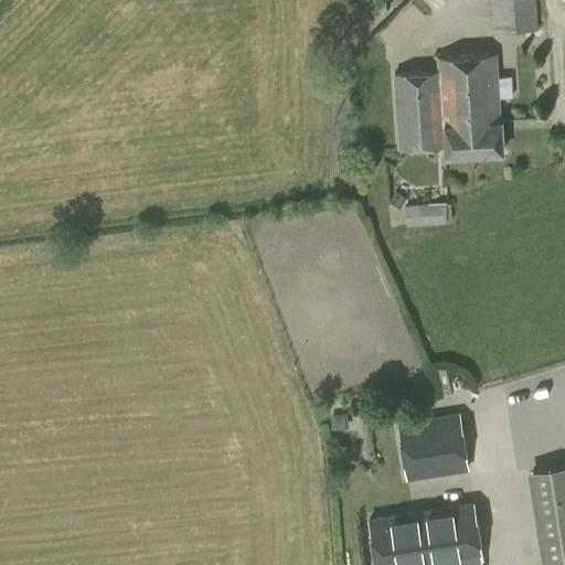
[(540,30),(537,0),(490,0),(492,32),(540,30)]
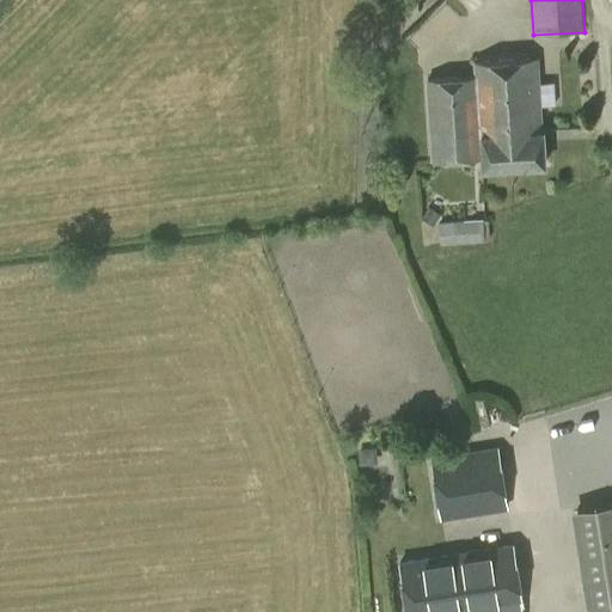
[(543,165),(540,114),(537,59),(473,62),(475,78),(481,158),(482,169),(543,165)]
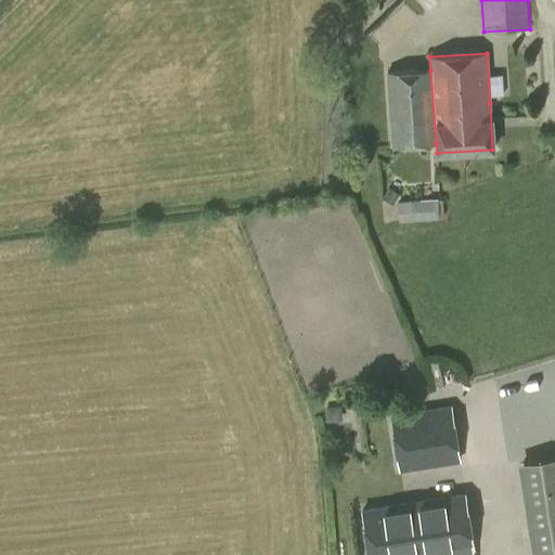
[(436,143),(430,71),(387,73),(391,146),(436,143)]
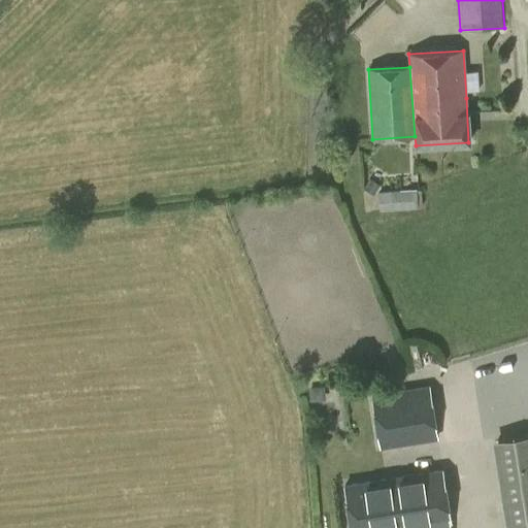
[(370,178),(363,189),(373,195),(381,185),(370,178)]
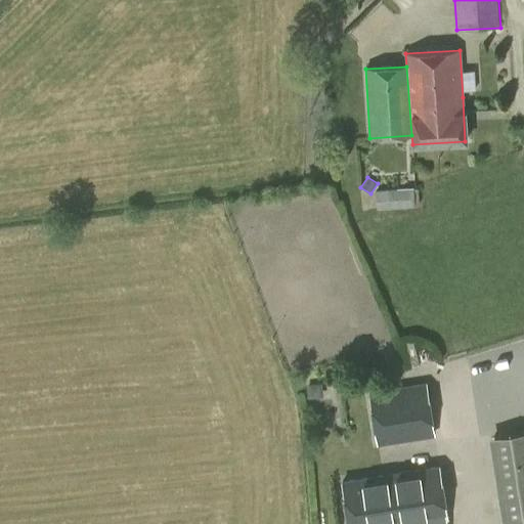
[(412,187),(375,189),(376,209),(415,207),(415,206),(419,206),(418,189),(412,189),(412,187)]
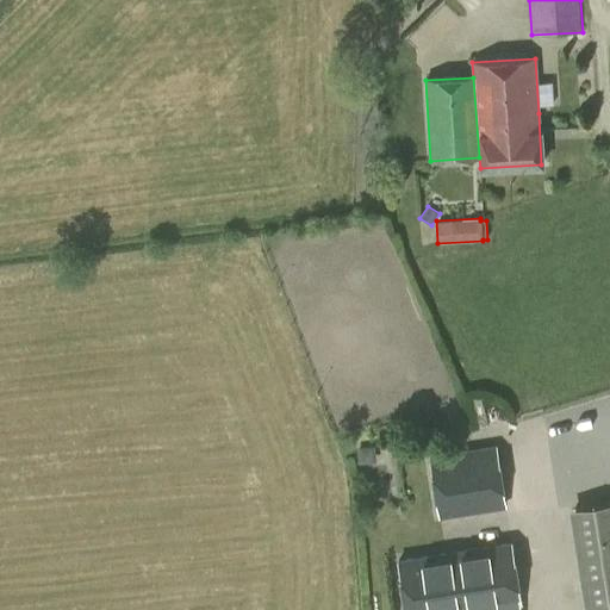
[(489,424),(481,396),(473,398),(479,425),(489,424)]
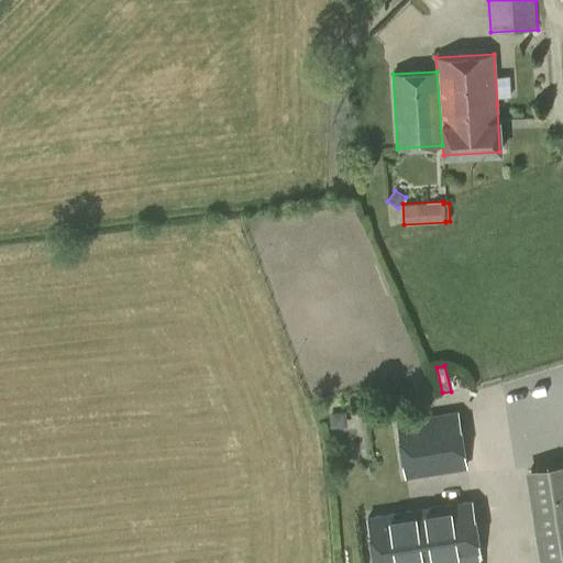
[(389,409),(396,463),(457,456),(451,401),(389,409)]
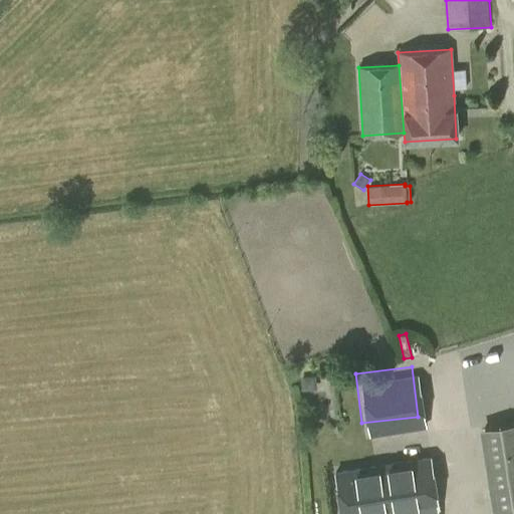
[(513,513),(513,423),(479,429),(492,513),(513,513)]
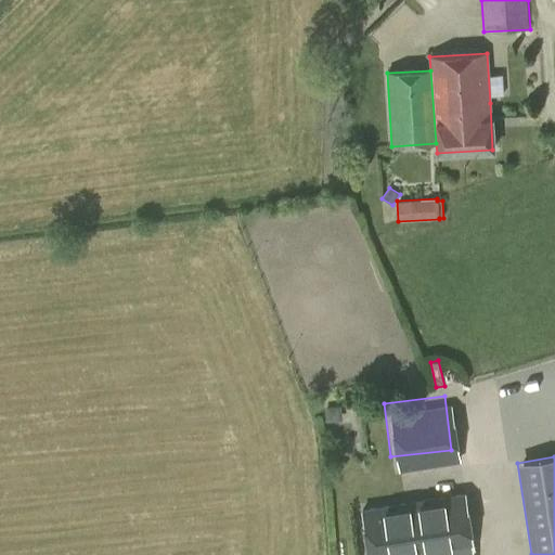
[(359,512),(364,554),(444,554),(469,552),(463,499),(359,512)]
